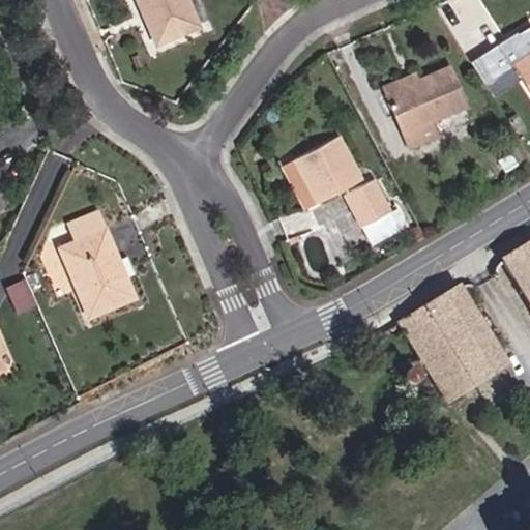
[(141,0),(146,10),(152,8),(162,31),(195,18),(187,0),(141,0)]
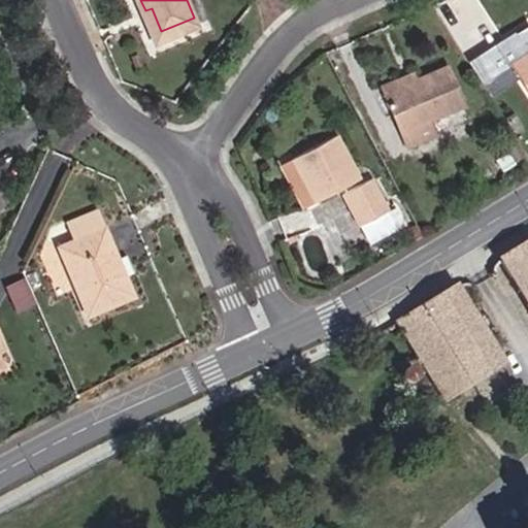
[(152,8),(145,10),(156,33),(161,31),(152,8)]
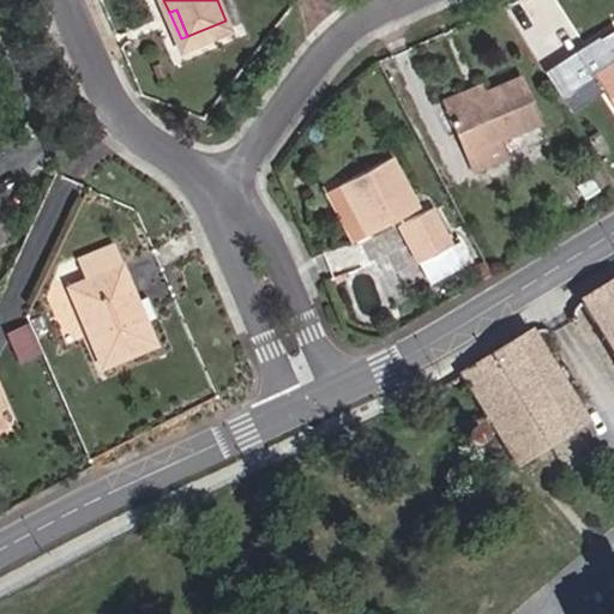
[(601,47),(563,70),(579,97),(597,85),(613,113),(613,35),(612,31),(597,41),(601,47)]
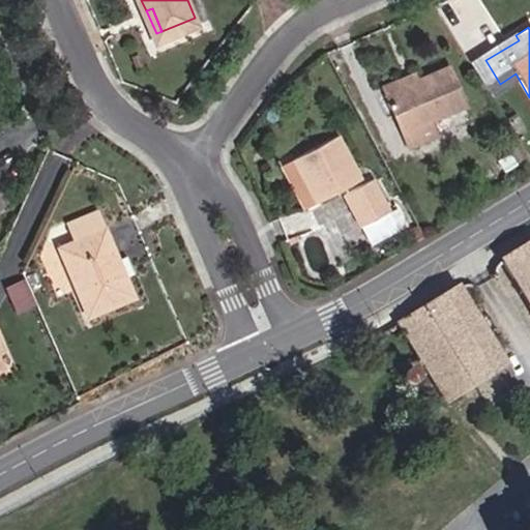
[(519,40),(516,35),(467,64),(484,93),(500,84),(486,60),(519,40)]
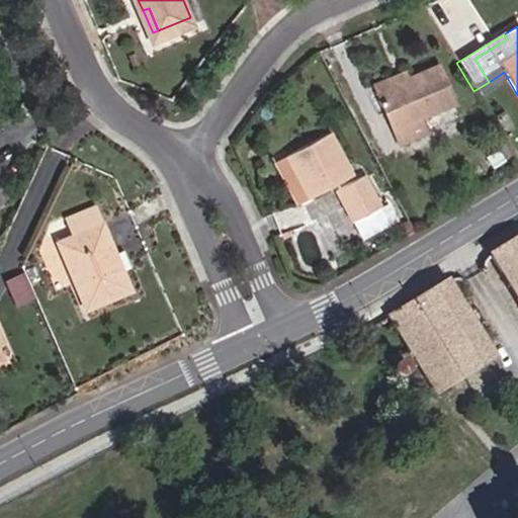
[(434,66),(405,79),(374,93),(397,144),(422,132),(416,118),(451,102),(434,66)]
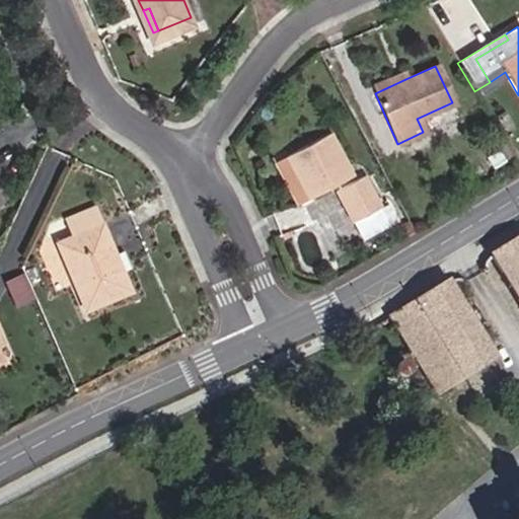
[(375,93),(405,79),(401,71),(372,84),(375,93)]
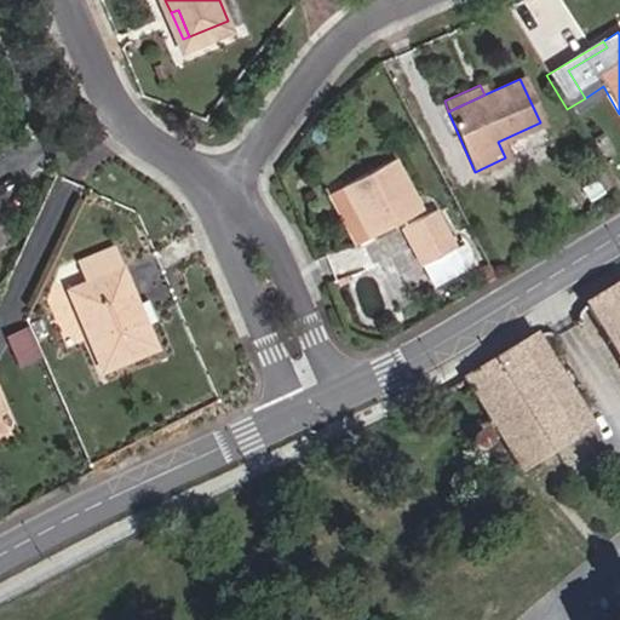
[(389,162),(342,188),(369,241),(415,212),(389,162)]
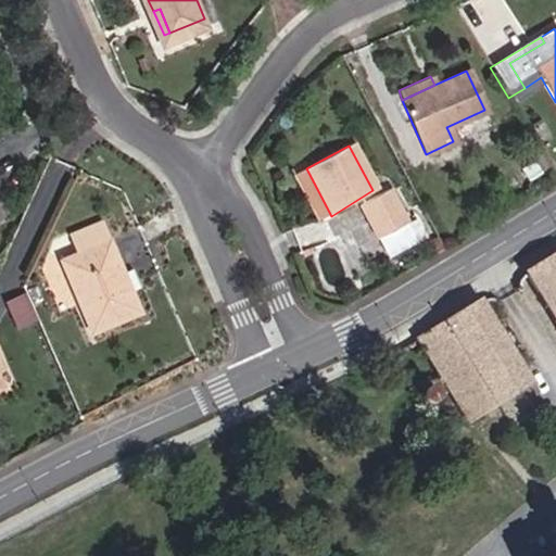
[(388,193),(359,209),(377,242),(406,227),(388,193)]
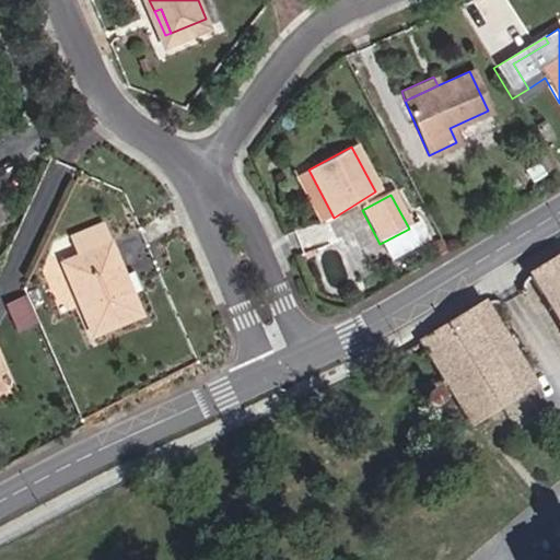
[(92,335),(139,315),(98,223),(70,235),(78,257),(62,264),(92,335)]
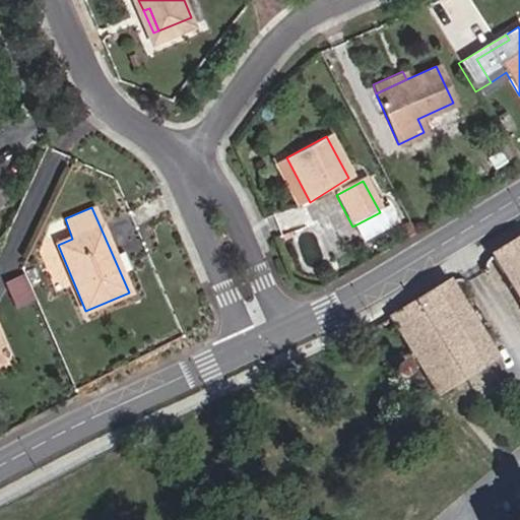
[(380,212),(352,226),(362,243),(388,229),(380,212)]
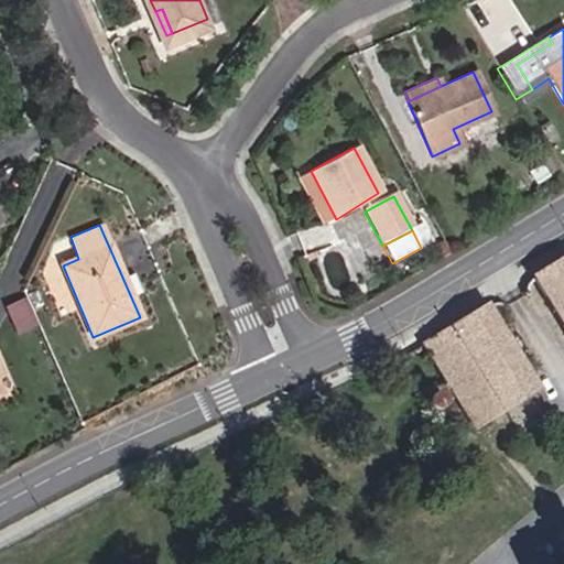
[(563,264),(561,260),(532,279),(563,331),(563,264)]
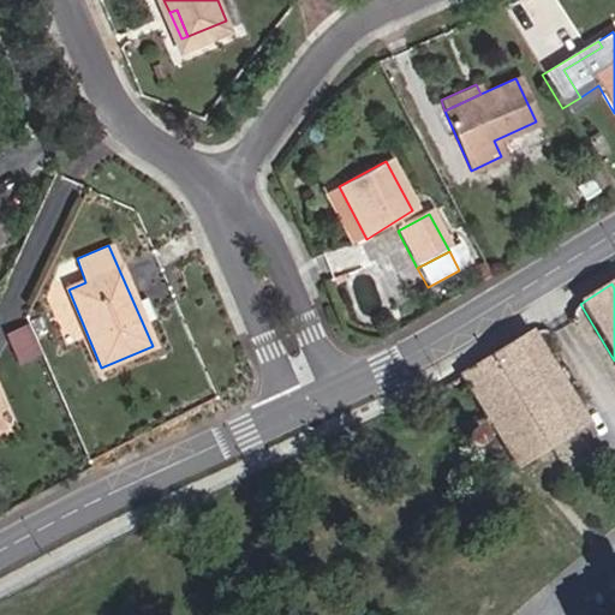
[(30,321),(7,330),(21,360),(43,351),(30,321)]
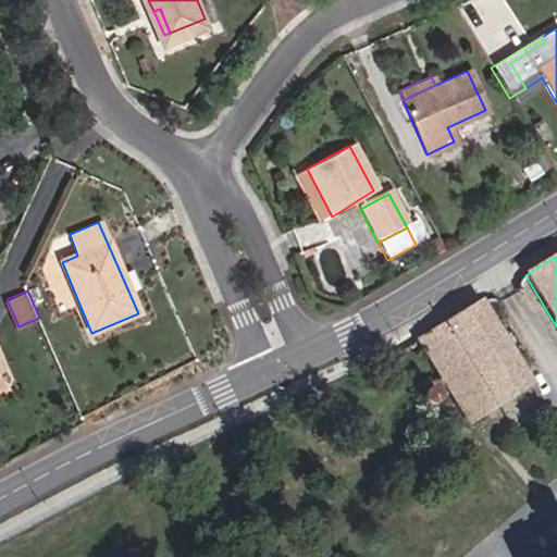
[(524,385),(475,306),(418,341),(467,421),(524,385)]
